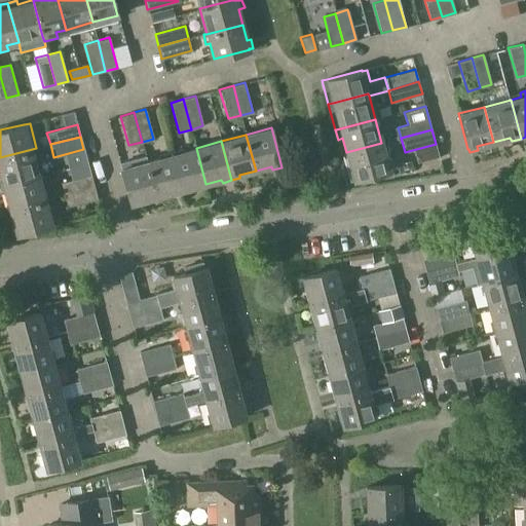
[(381,143),(346,152),(351,171),(351,172),(347,173),(350,182),(353,181),(389,171),(381,143)]
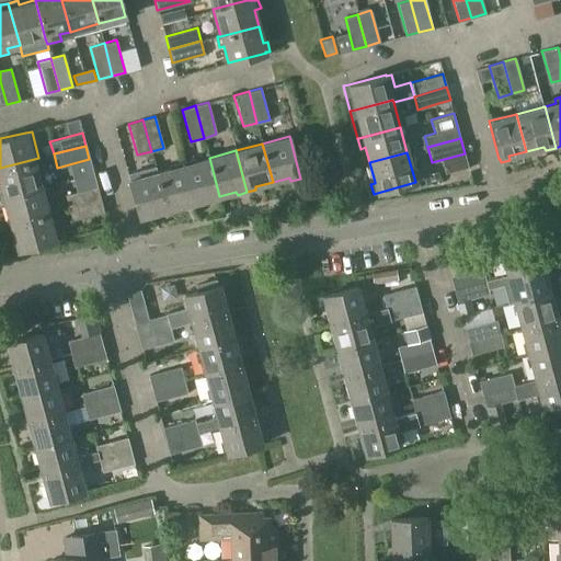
[(38,158),(0,168),(0,186),(0,189),(0,187),(0,196),(2,196),(41,186),(36,173),(42,172),(38,158)]
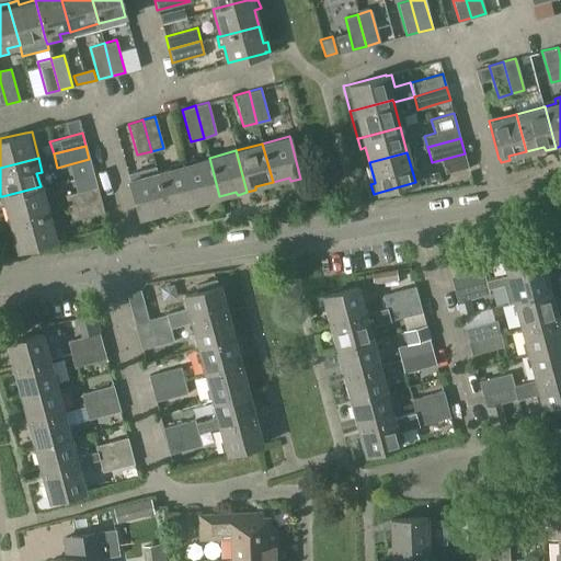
[(202,201),(219,196),(209,158),(183,164),(194,206),(203,204),(202,201)]
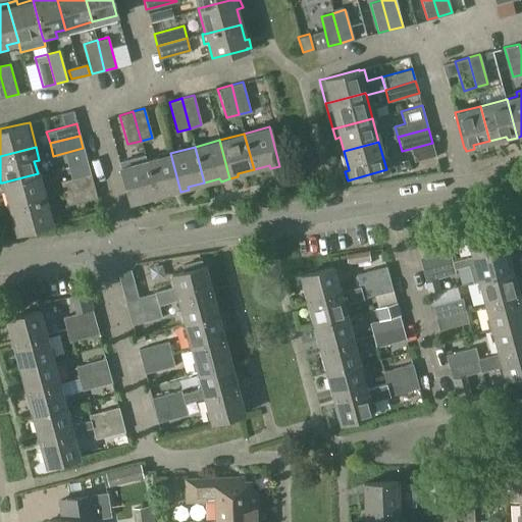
[(172,195),(180,192),(170,153),(146,160),(155,196),(171,191),(172,195)]
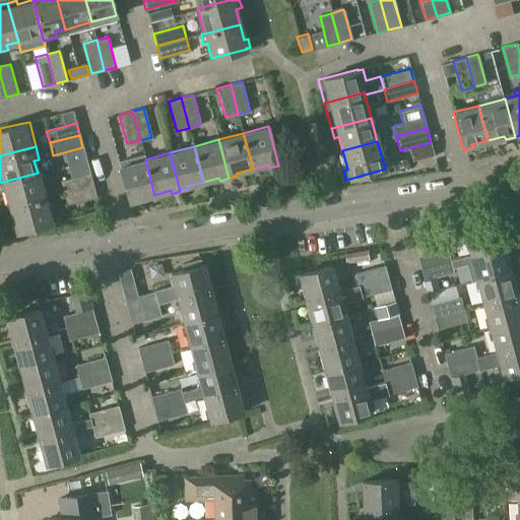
[(138,199),(154,195),(145,159),(119,167),(129,202),(130,204),(139,202),(138,199)]
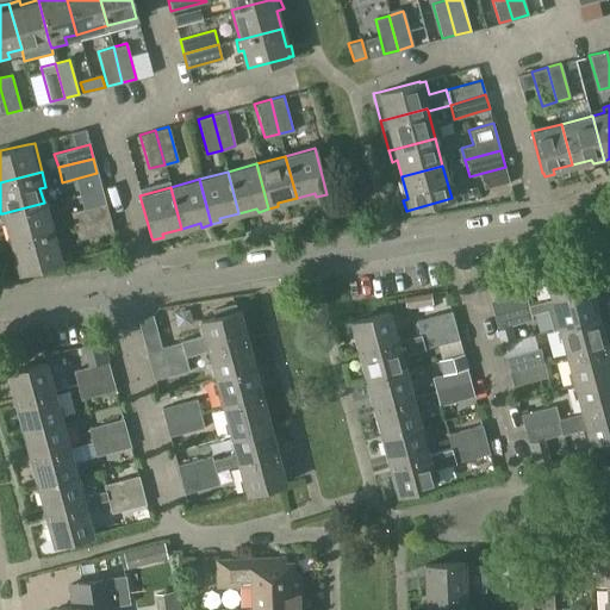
[(74,225),(109,216),(105,201),(69,211),(74,225)]
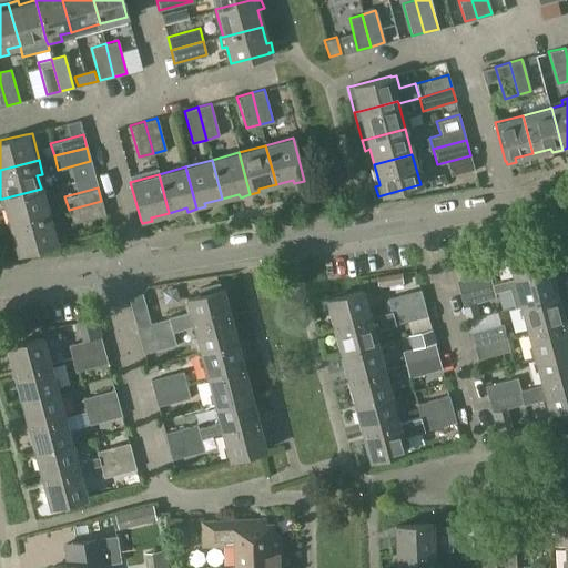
[(2,199),(0,199),(2,208),(4,208),(10,225),(48,215),(41,189),(2,199)]
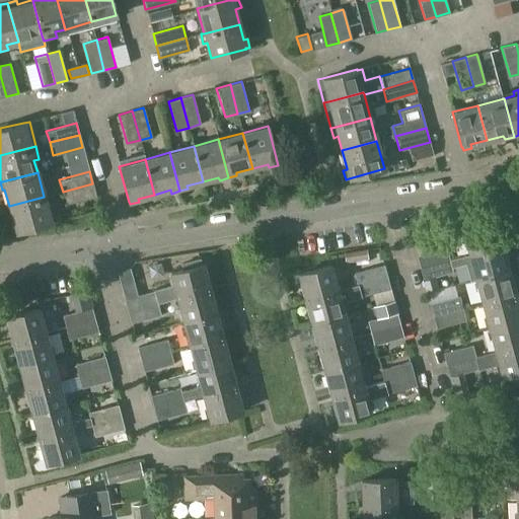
[(92,183),(63,192),(66,204),(95,196),(92,183)]
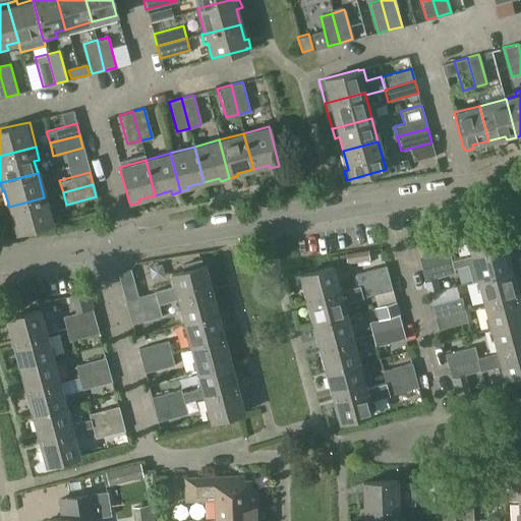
[(44,197),(9,207),(13,224),(11,225),(13,233),(15,232),(40,226),(51,223),(44,197)]
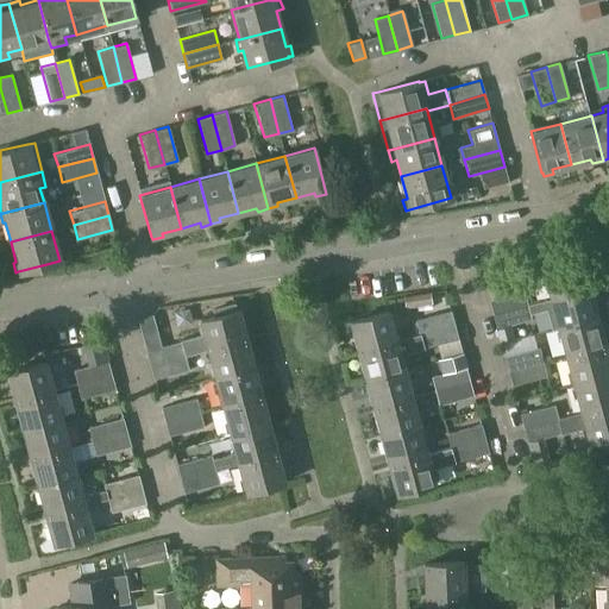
[(551,299),(589,288),(581,258),(542,269),(551,299)]
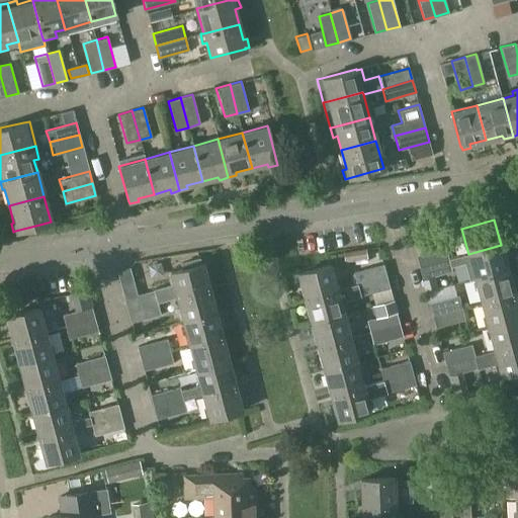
[(468,254),(448,259),(450,266),(464,263),(469,280),(476,279),(508,271),(501,245),(468,254)]
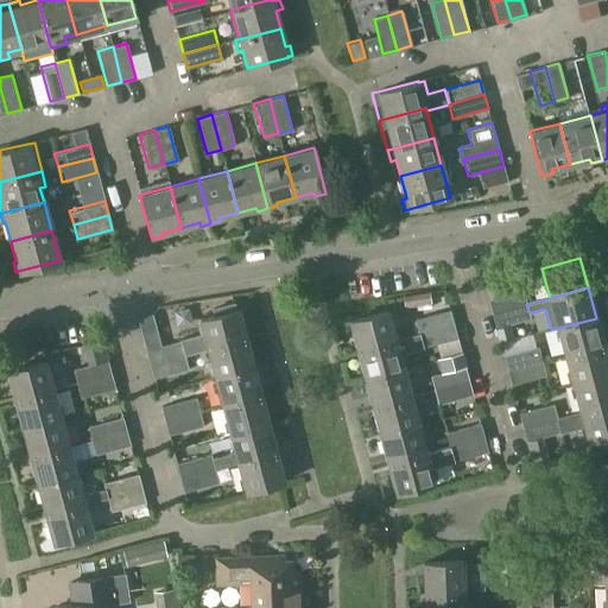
[(492,314),(526,304),(521,290),(488,299),(492,314)]
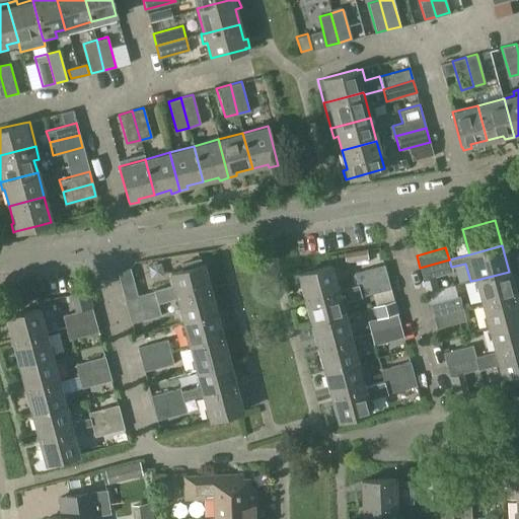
[(367,257),(366,248),(344,251),(345,262),(367,257)]
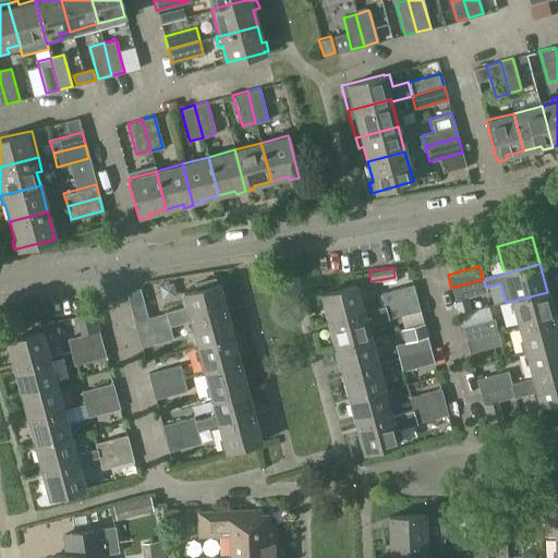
[(169,311),(165,312),(169,325),(179,322),(190,319),(226,311),(218,283),(216,284),(215,279),(196,284),(197,289),(183,292),(186,306),(169,311)]
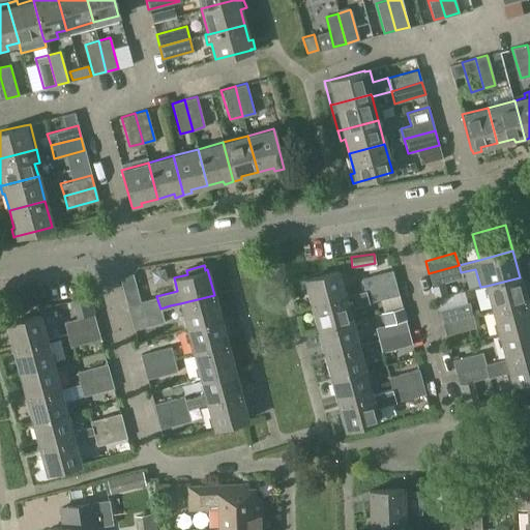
[(459,265),(429,273),(432,286),(463,278),(459,265)]
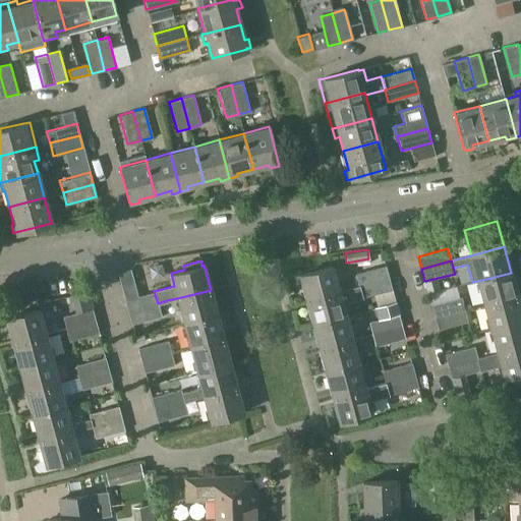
[(358,285),(389,277),(386,265),(355,273),(358,285)]
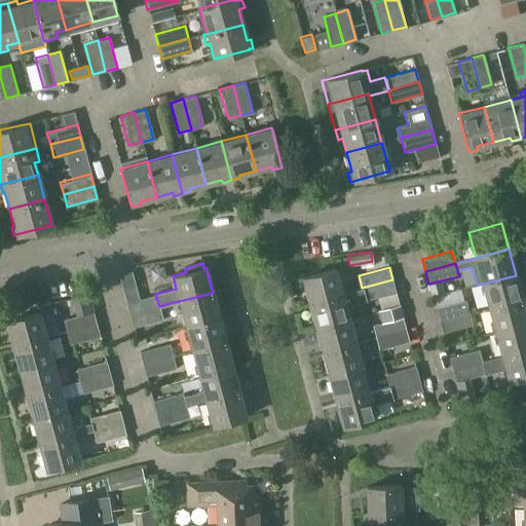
[(308,302),(341,293),(335,268),(302,277),(308,302)]
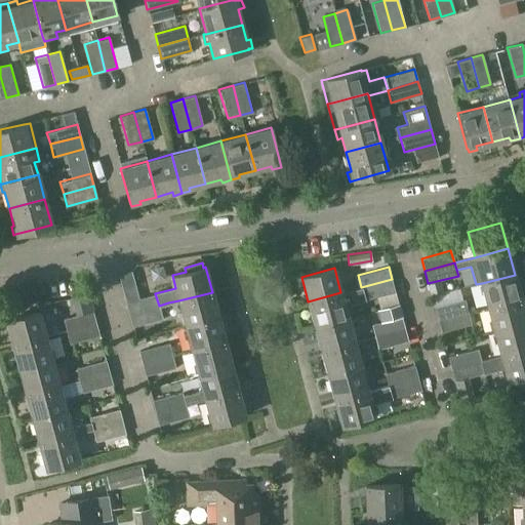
[(488,308),(521,298),(515,275),(482,283),(488,308)]
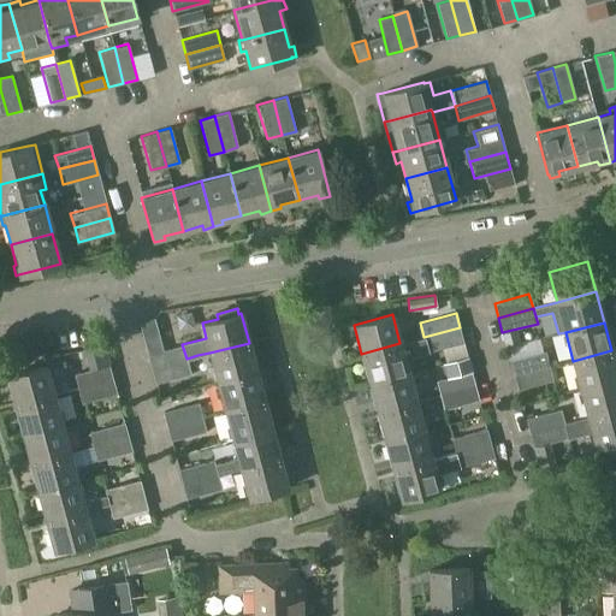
[(369,384),(408,374),(404,359),(463,342),(460,327),(424,337),(400,343),(361,354),(369,384)]
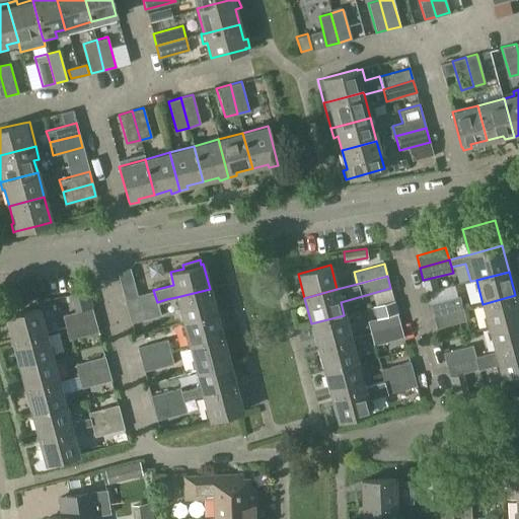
[(92,305),(88,289),(69,293),(74,309),(92,305)]
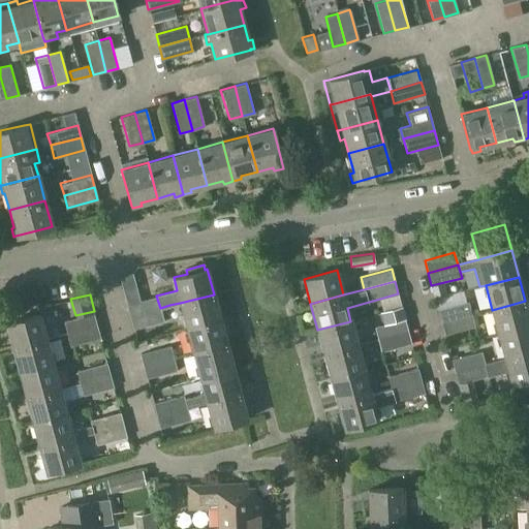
[(214,294),(180,303),(187,327),(220,318),(214,294)]
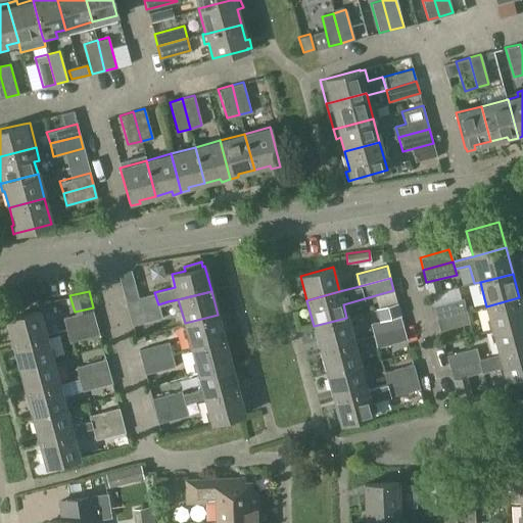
[(138,297),(125,300),(129,313),(158,304),(154,292),(138,297)]
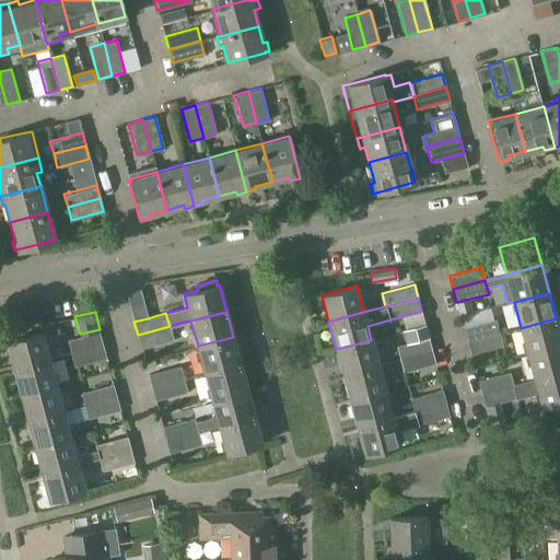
[(528,354),(559,345),(559,335),(556,318),(521,328),(528,354)]
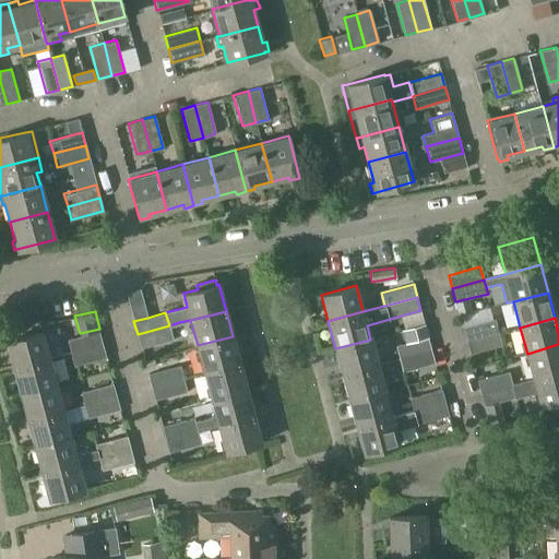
[(463,328),(466,342),(498,333),(494,319),(463,328)]
